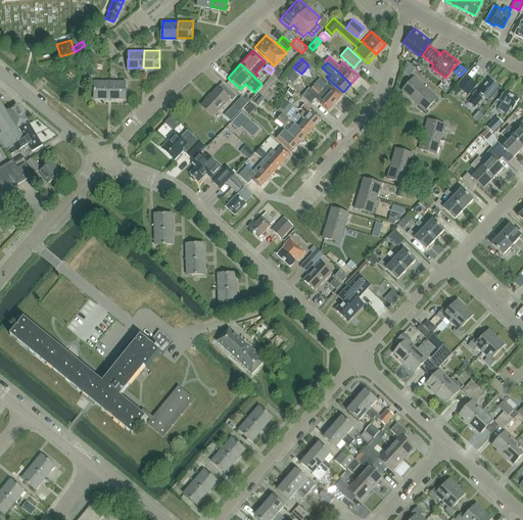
[(283,71),(279,66),(274,73),(279,77),(283,71)]
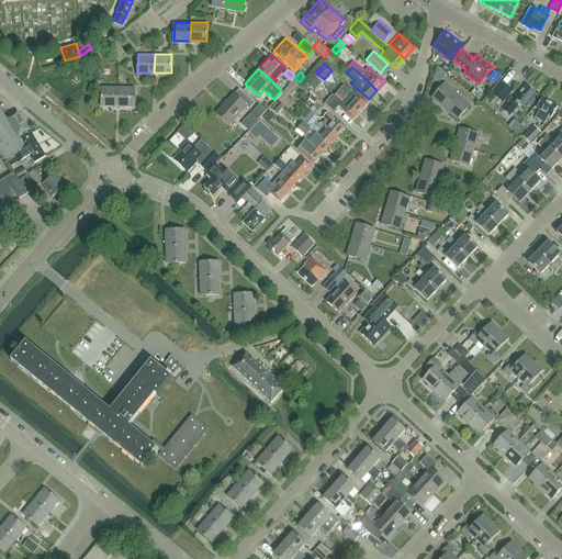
[(315,88),(322,80),(314,74),(307,82),(315,88)]
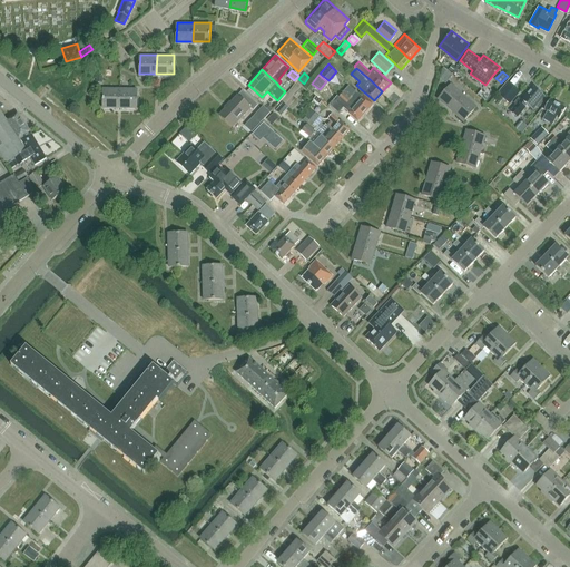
[(520,90),(508,79),(497,91),(509,101),(520,90)]
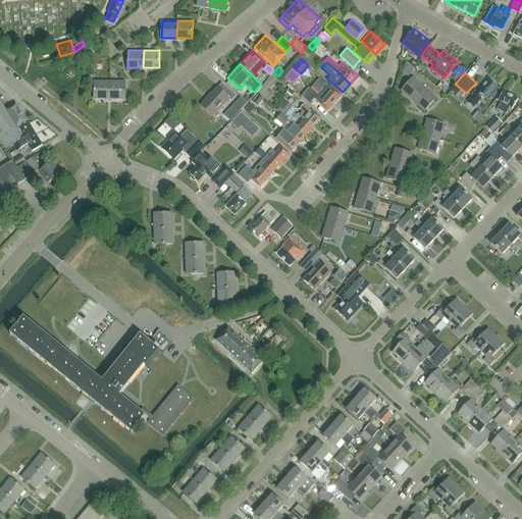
[(413,99),(424,86),(413,75),(402,89),(413,99)]
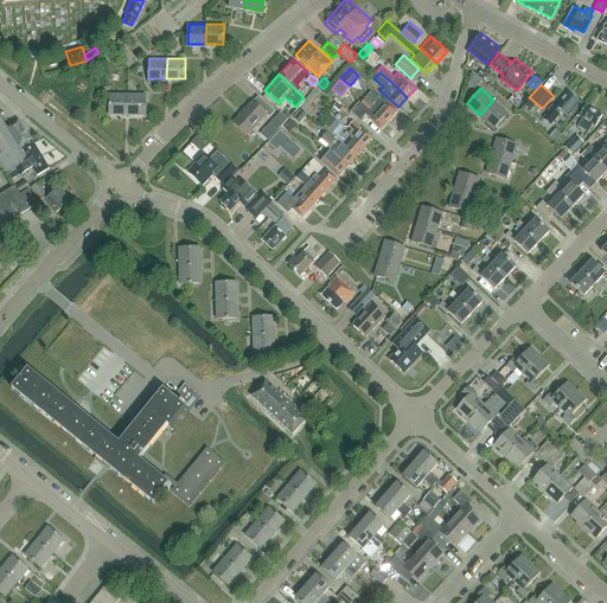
[(567,114),(580,100),(568,90),(556,104),(554,103),(543,116),(550,122),(561,109),(567,114)]
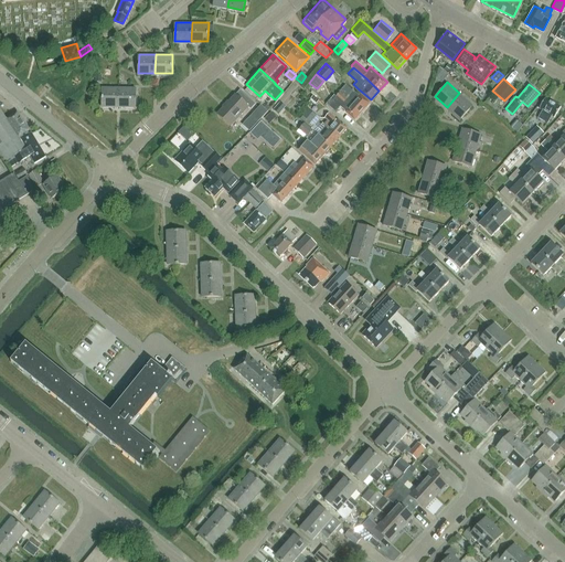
[(118,105),(119,86),(103,86),(102,105),(118,105)]
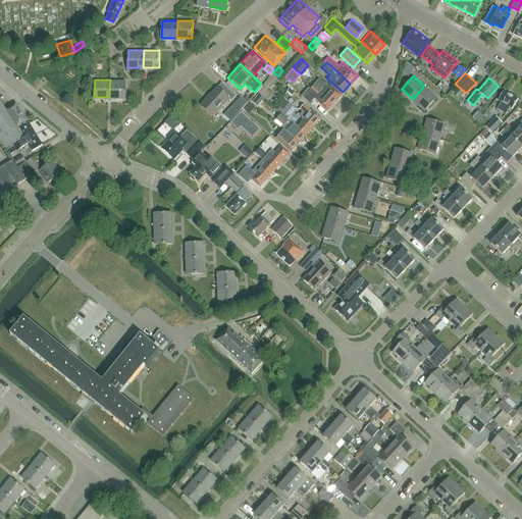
[(109,97),(125,97),(125,80),(110,80),(109,97)]
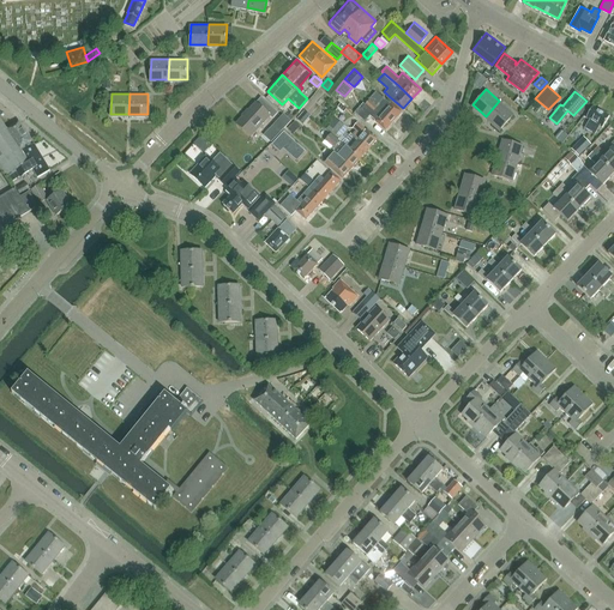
[(391,100),(390,102),(383,96),(375,103),(369,97),(365,102),(363,101),(355,110),(365,119),(369,113),(375,118),(374,119),(385,128),(402,109),(391,100)]
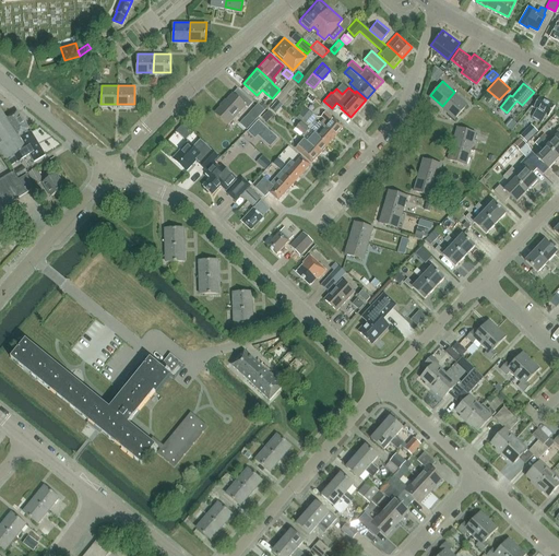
[(248,106),(252,101),(240,90),(236,94),(233,92),(215,110),(228,122),(246,104),(248,106)]
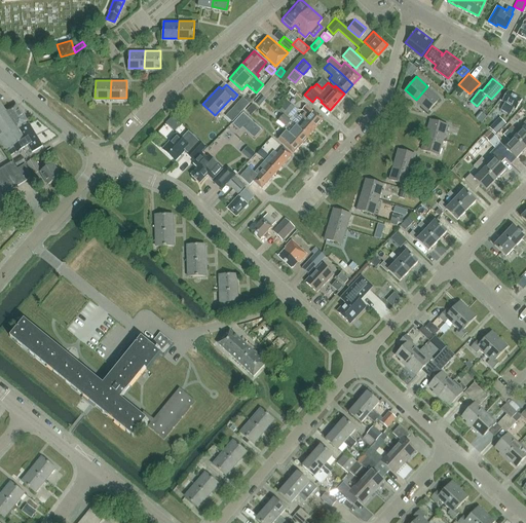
[(416,100),(427,110),(440,97),(427,86),(416,100)]
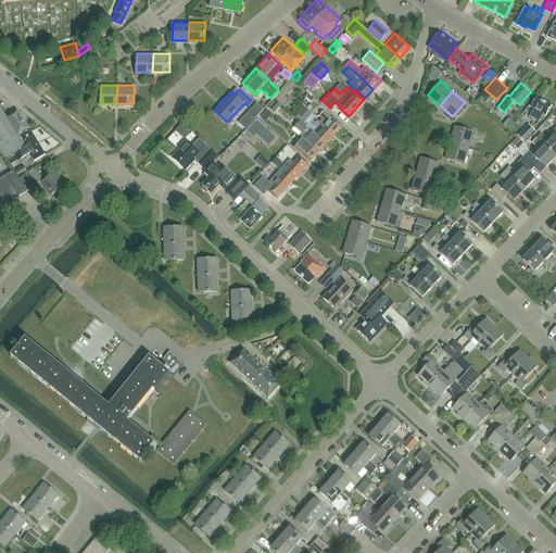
[(543,112),(545,113),(552,103),(538,95),(531,104),(534,107),(530,114),(539,120),(543,112)]
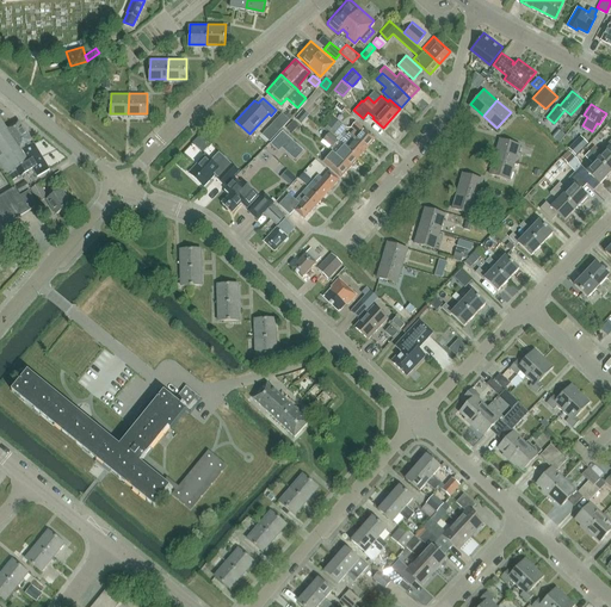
[(308,113),(301,107),(294,116),(301,122),(308,113)]
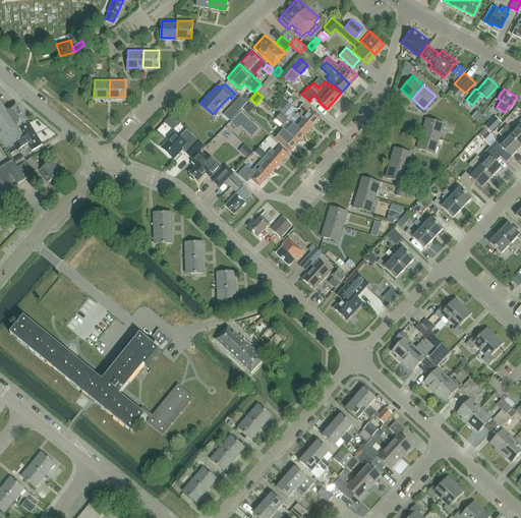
[(246,101),(239,95),(231,104),(237,110),(246,101)]
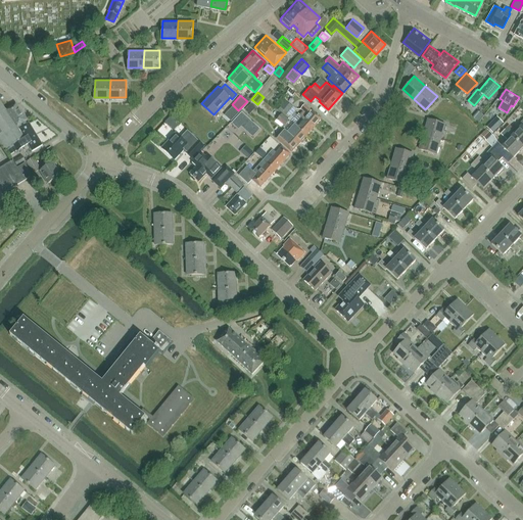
[(18,128),(28,122),(26,120),(28,119),(16,101),(6,108),(0,99),(0,140),(5,148),(12,143),(24,136),(18,128)]
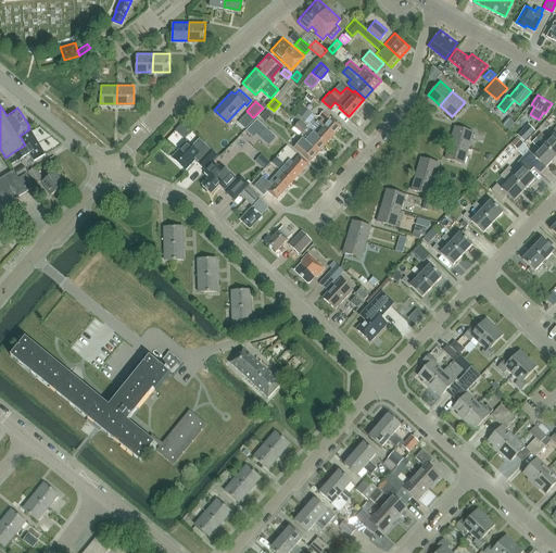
[(272,113),(266,108),(260,114),(265,121),(272,113)]
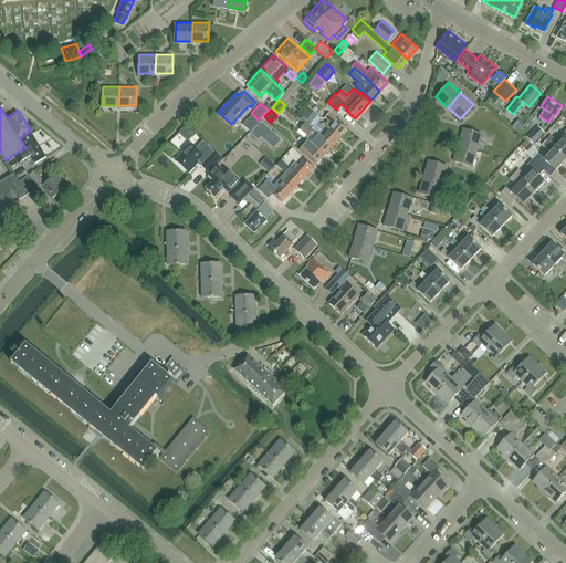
[(320,116),(313,111),(304,120),(312,126),(320,116)]
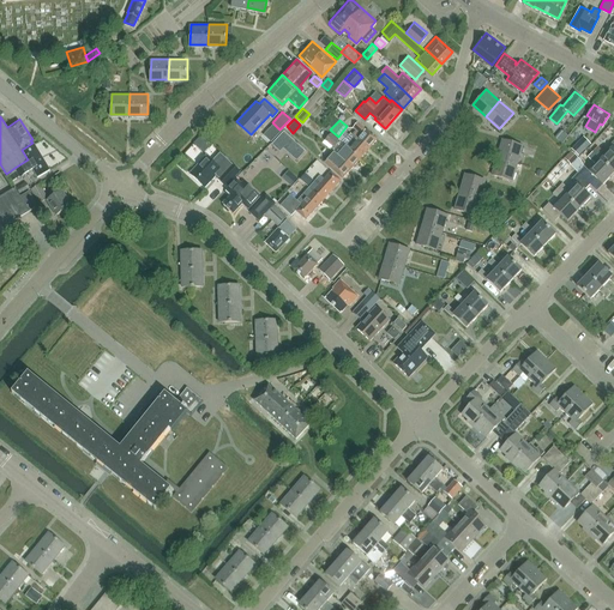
[(367,127),(366,128),(356,120),(351,126),(354,128),(350,132),(349,131),(344,137),(342,134),(338,137),(360,156),(378,137),(367,127)]
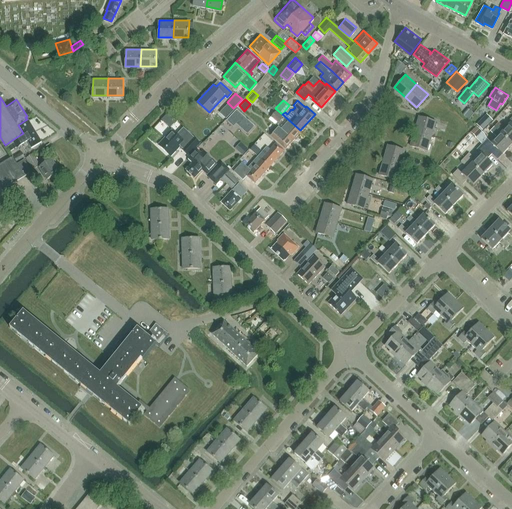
[(237,106),(227,116),(235,123),(237,121),(247,130),(255,122),(237,106)]
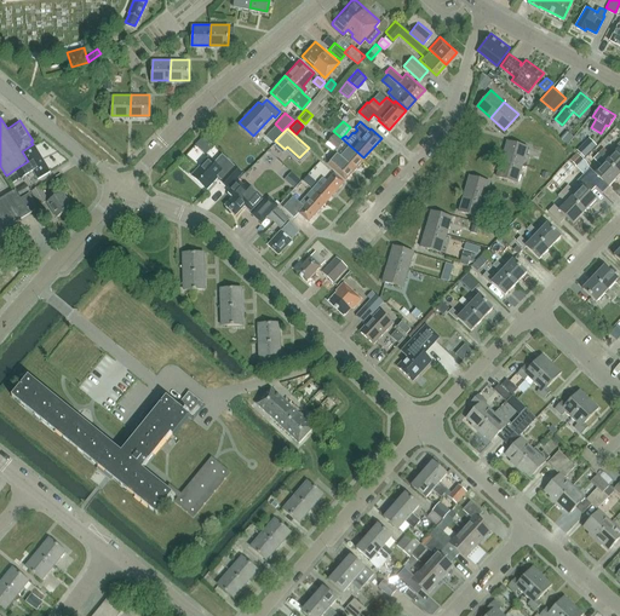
[(568,131),(562,138),(567,143),(574,134),(568,131)]
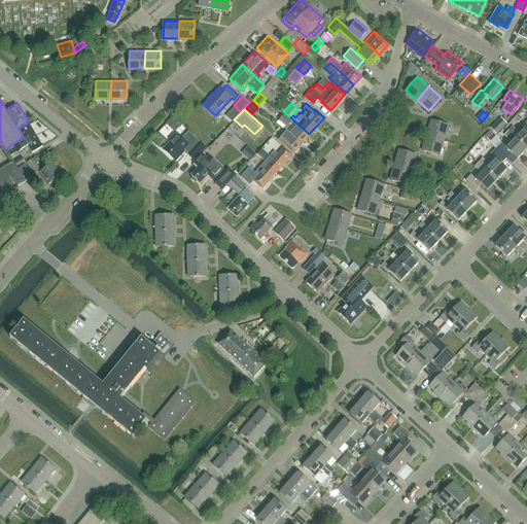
[(309,134),(290,117),(290,118),(283,112),(276,120),(285,129),(286,128),(289,132),(302,143),(309,134)]
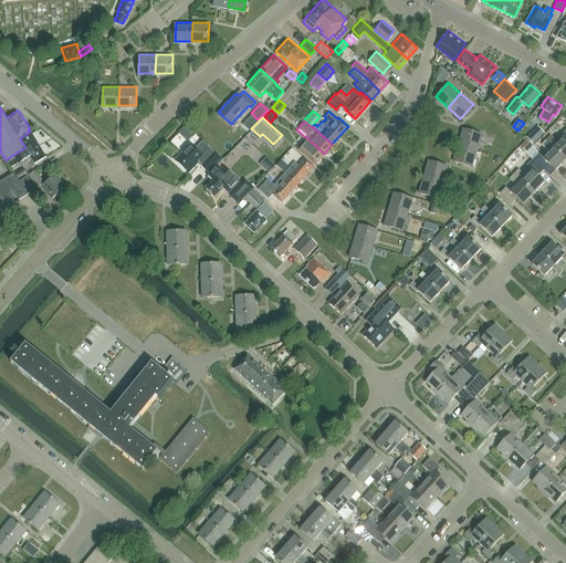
[(532,129),(540,136),(545,131),(538,124),(532,129)]
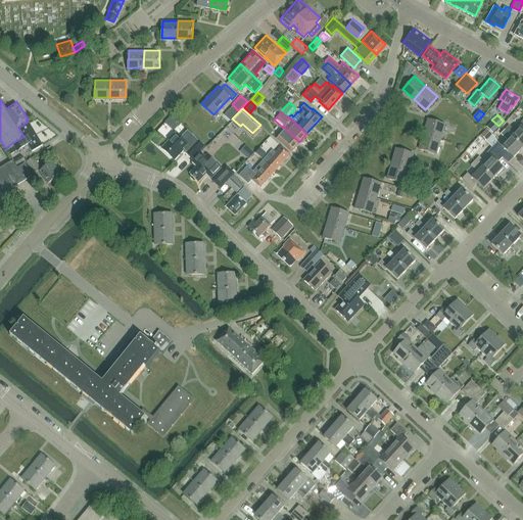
[(171,116),(165,122),(173,129),(178,124),(171,116)]
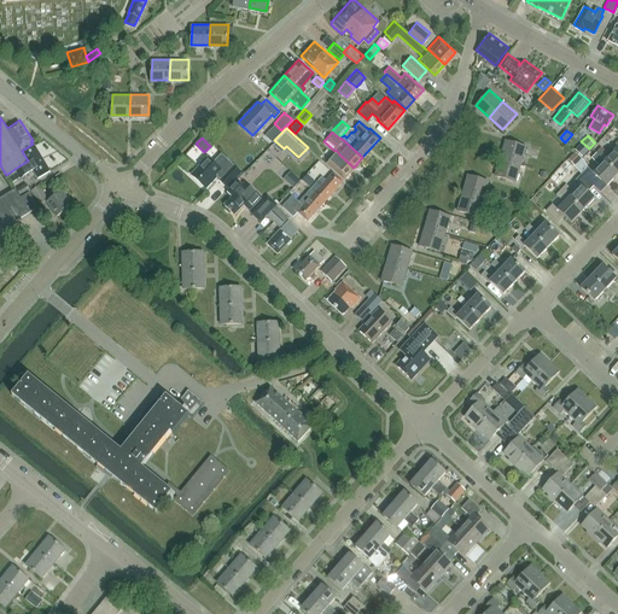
[(617,138),(613,144),(617,146),(610,153),(601,145),(596,150),(617,170),(617,138)]
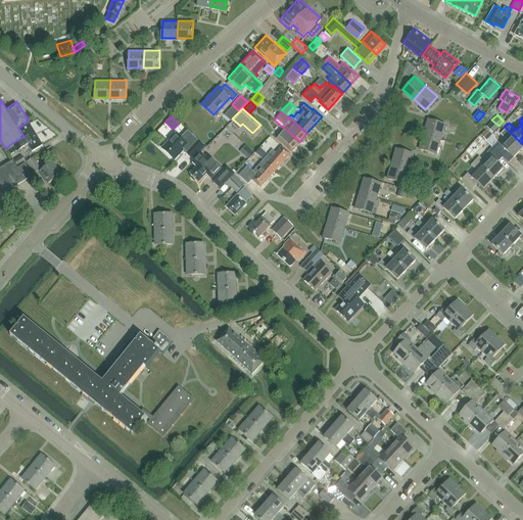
[(424,132),(440,137),(444,123),(428,117),(424,132)]
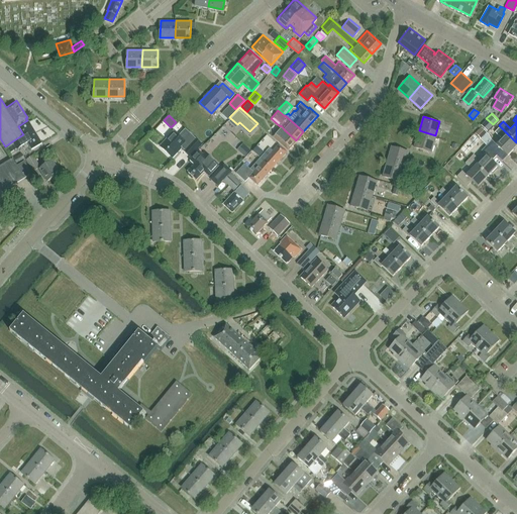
[(31,147),(42,141),(28,119),(27,120),(18,126),(23,134),(12,141),(16,148),(27,140),(31,147)]
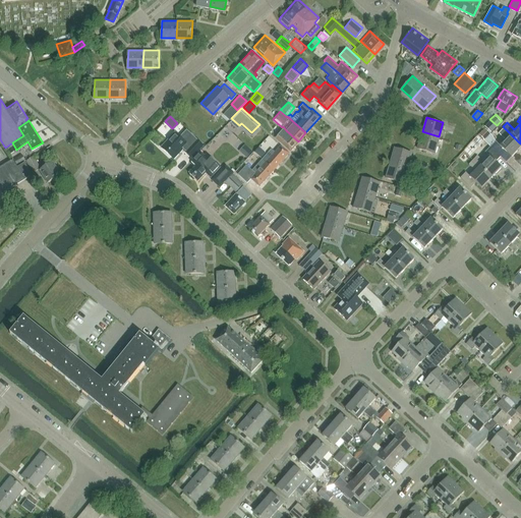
[(286,130),(283,126),(282,127),(275,135),(291,150),(298,141),(286,130)]
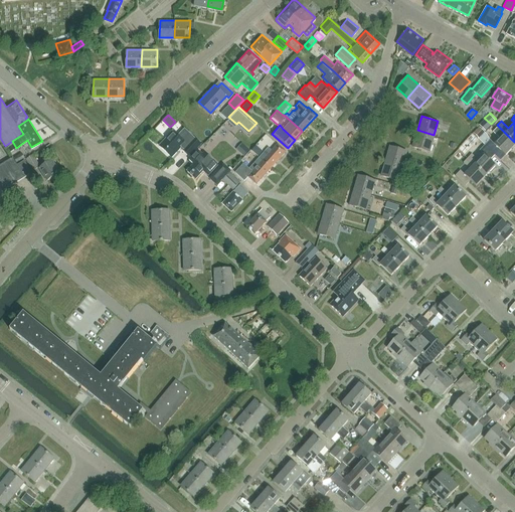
[(473,131),(479,136),(485,130),(479,125),(473,131)]
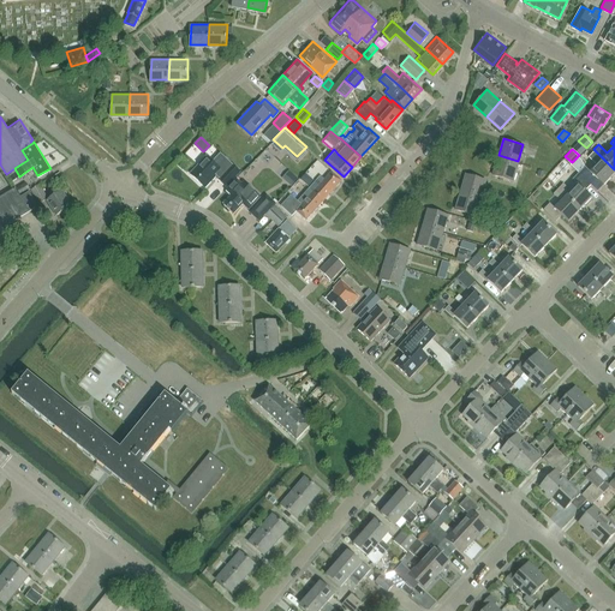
[(571,163),(579,171),(591,183),(597,177),(604,183),(614,171),(614,169),(593,149),(589,155),(597,162),(591,169),(585,165),(581,157),(579,155),(572,162),(571,163)]
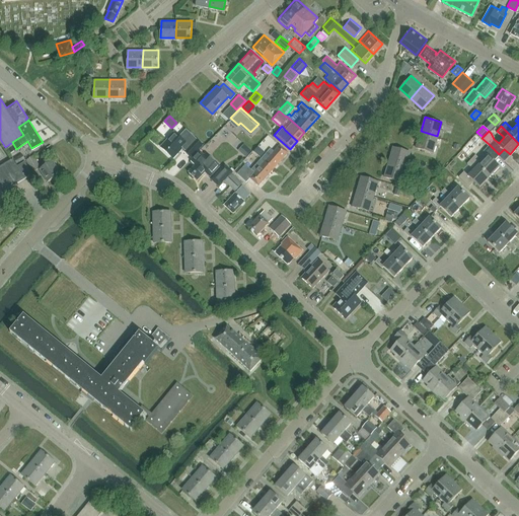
[(173,156),(182,146),(184,148),(184,149),(192,156),(194,153),(203,144),(203,143),(196,137),(187,128),(180,135),(174,130),(160,145),(173,156)]
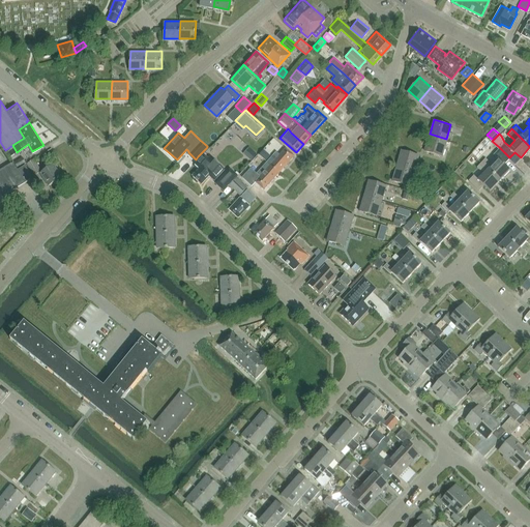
[(442,154),(446,139),(430,134),(425,149),(442,154)]
